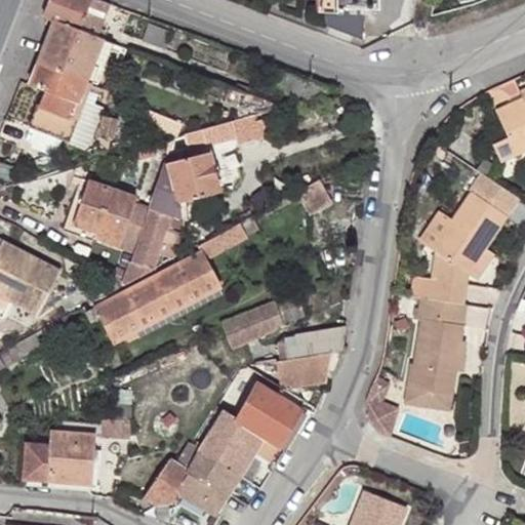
[(102,31),(112,3),(102,0),(52,0),(46,17),(57,22),(104,39),(106,33),(102,31)]
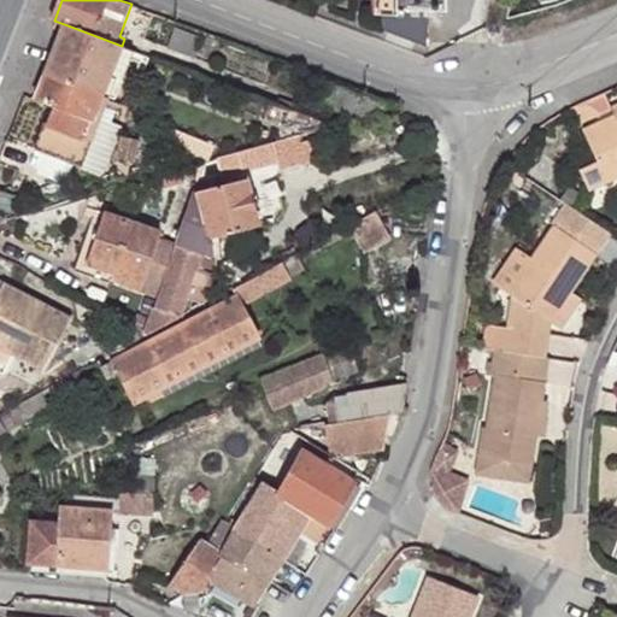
[(374,37),(418,56),(419,51),(427,21),(441,22),(441,0),(381,0),(377,28),(374,37)]
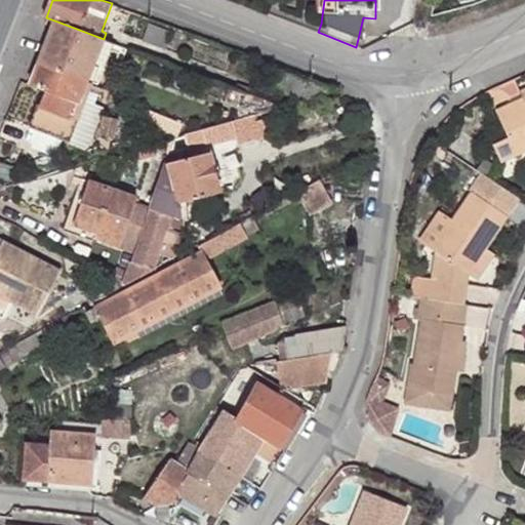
[(96,56),(104,39),(57,22),(41,63),(87,81),(88,78),(90,77),(94,66),(93,65),(96,56)]
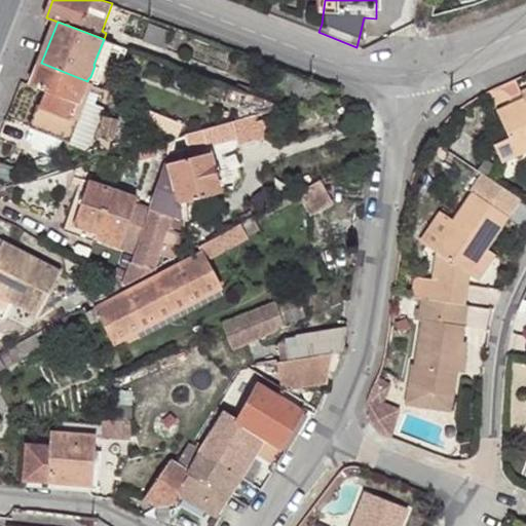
[(174,33),(151,24),(144,40),(167,49),(174,33)]
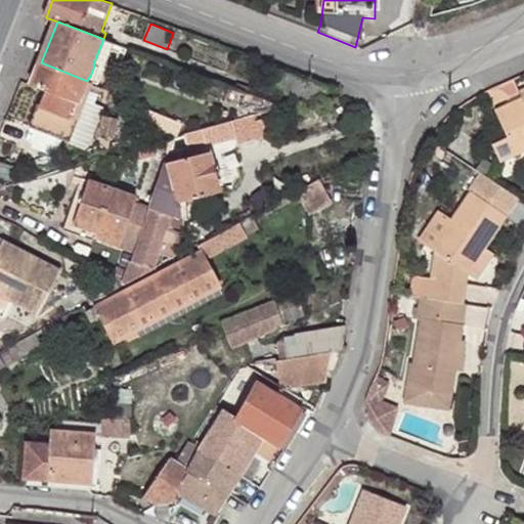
[(115,43),(103,39),(96,56),(107,60),(115,43)]
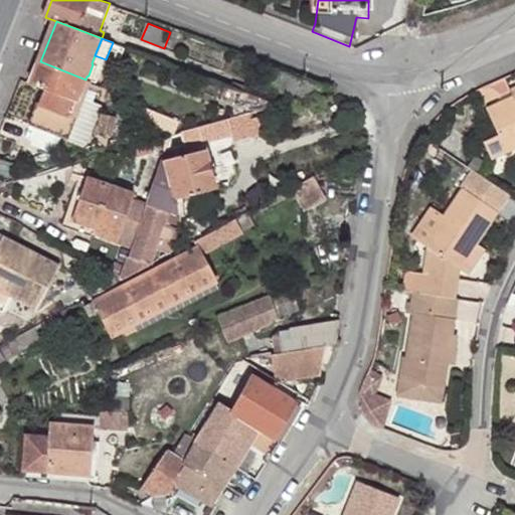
[(86,79),(40,61),(32,83),(44,88),(77,100),(86,79)]
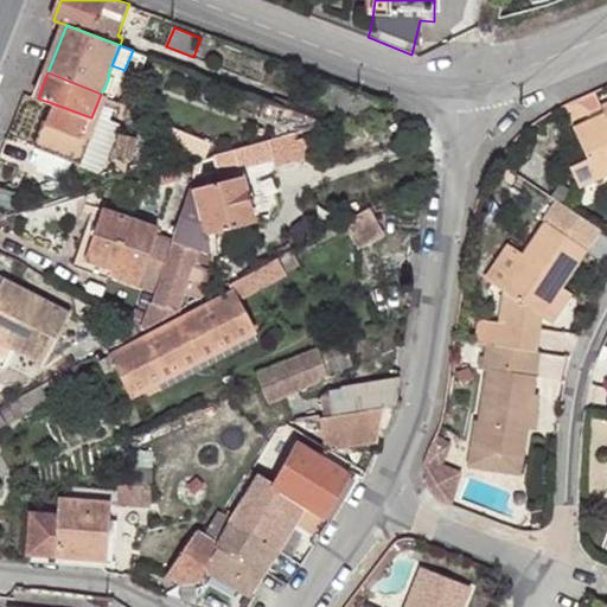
[(107,96),(101,94),(91,117),(98,120),(107,96)]
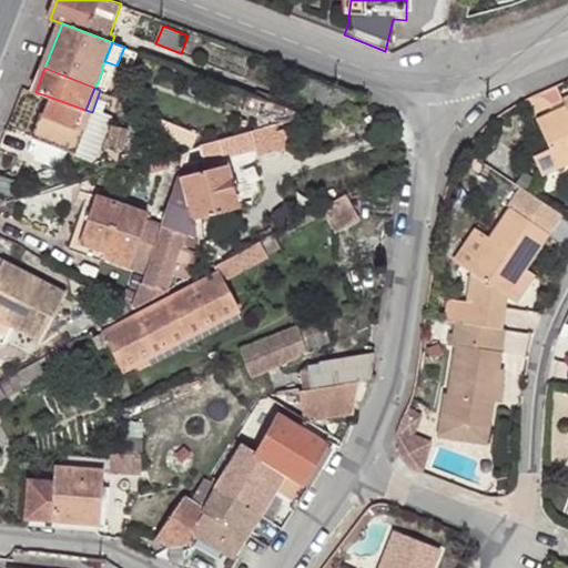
[(71,150),(85,110),(49,97),(34,135),(71,150)]
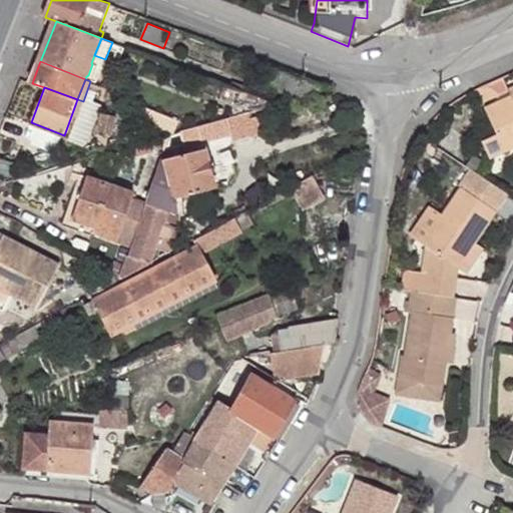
[(512,101),(511,97),(484,109),(496,135),(482,141),(489,158),(512,147),(512,101)]
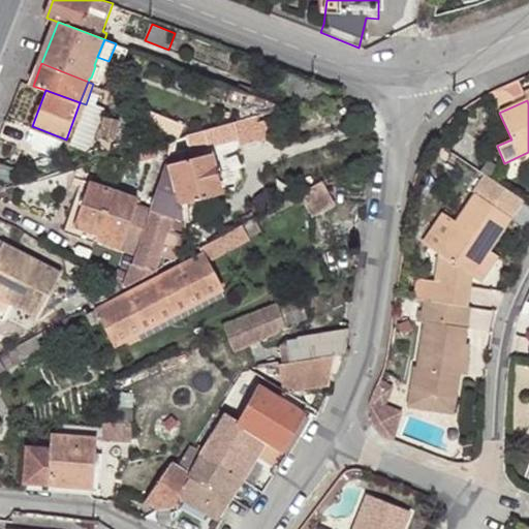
[(86,104),(80,102),(66,139),(71,142),(86,104)]
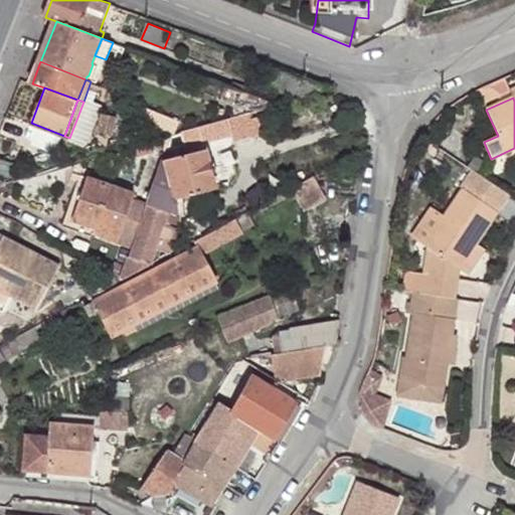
[(158,130),(164,115),(157,112),(152,127),(158,130)]
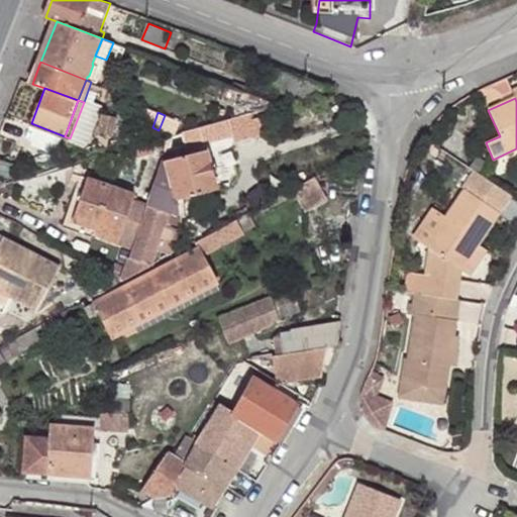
[(253,120),(250,114),(182,133),(187,148),(232,135),(236,144),(271,135),(265,117),(253,120)]
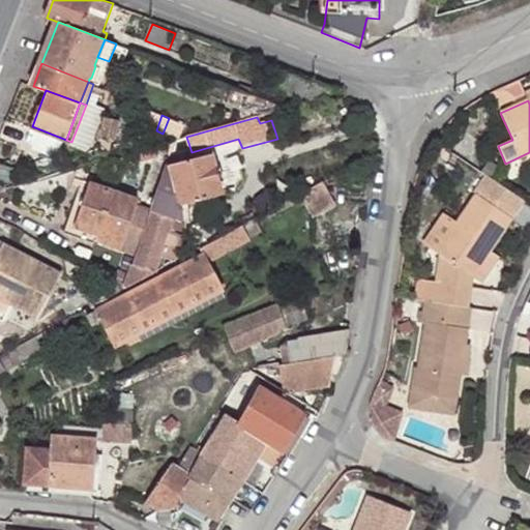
[(163,134),(179,139),(184,124),(169,118),(163,134)]
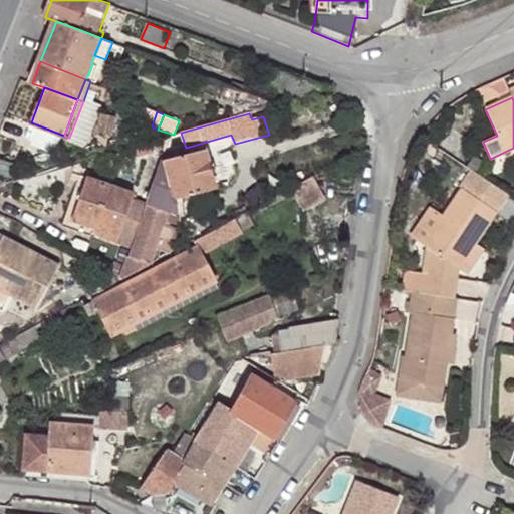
[(186,148),(181,133),(174,135),(172,136),(165,154),(186,148)]
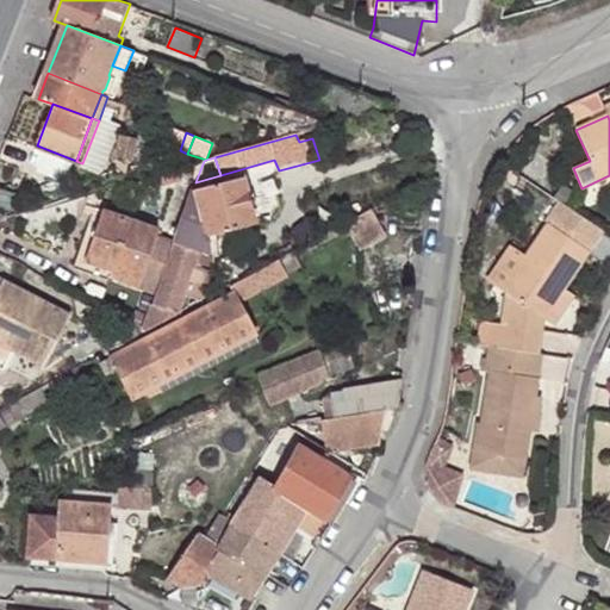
[(195,182),(204,161),(160,173),(163,187),(185,181),(185,176),(195,182)]
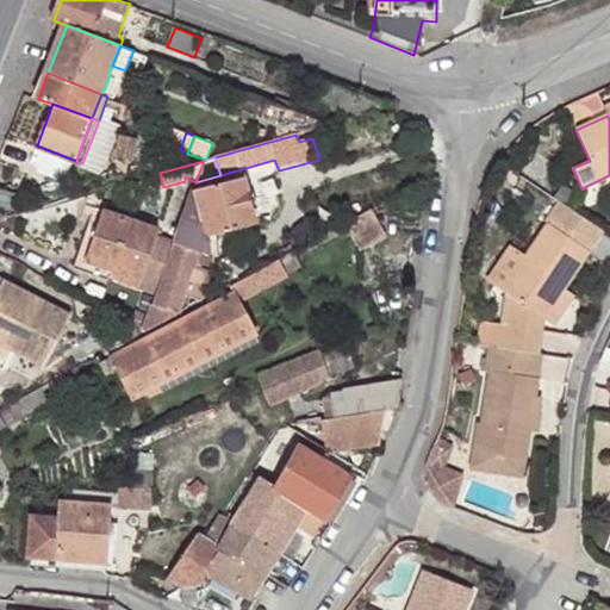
[(244,176),(193,188),(174,243),(157,292),(149,316),(147,323),(143,332),(178,313),(186,294),(203,300),(213,268),(215,268),(215,256),(213,255),(211,236),(256,224),(244,176)]
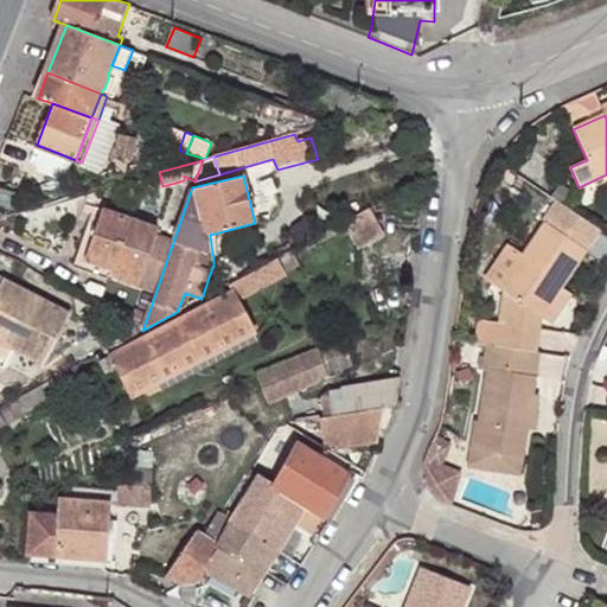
[(548,223),(587,250),(600,231),(561,204),(548,223)]
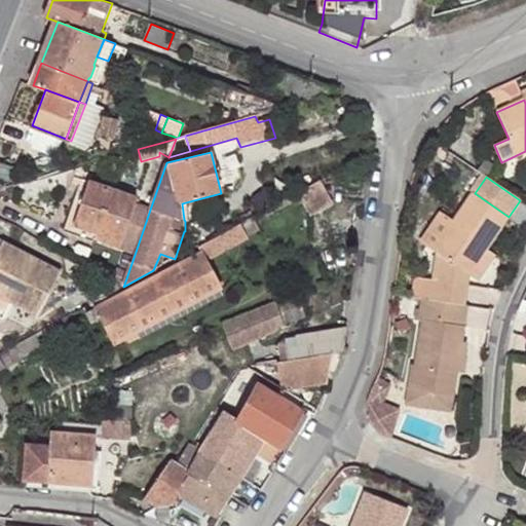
[(335,201),(323,179),(299,191),(312,215),(335,201)]
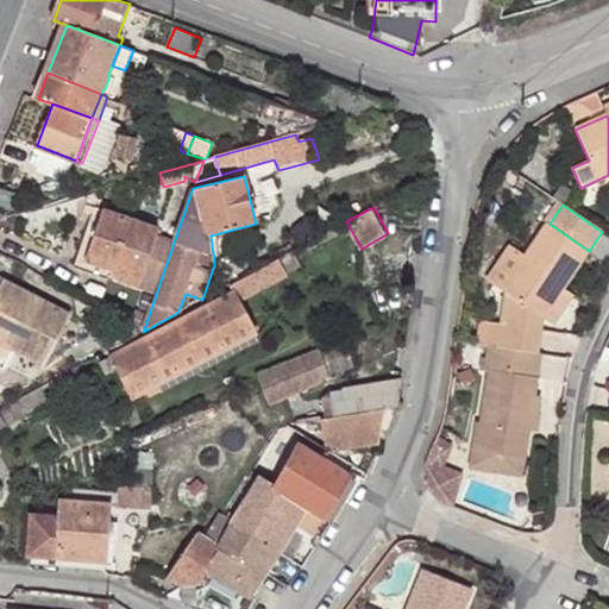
[(157,292),(174,243),(157,237),(158,230),(104,209),(96,230),(86,259),(115,271),(113,276),(157,292)]
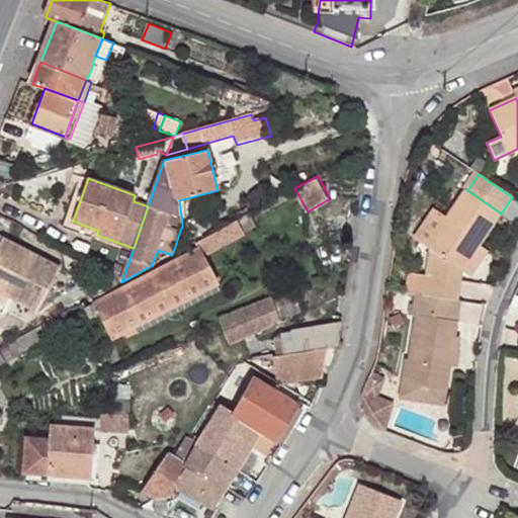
[(427,246),(430,249),(461,270),(479,245),(501,213),(467,190),(466,190),(447,218),(427,246)]
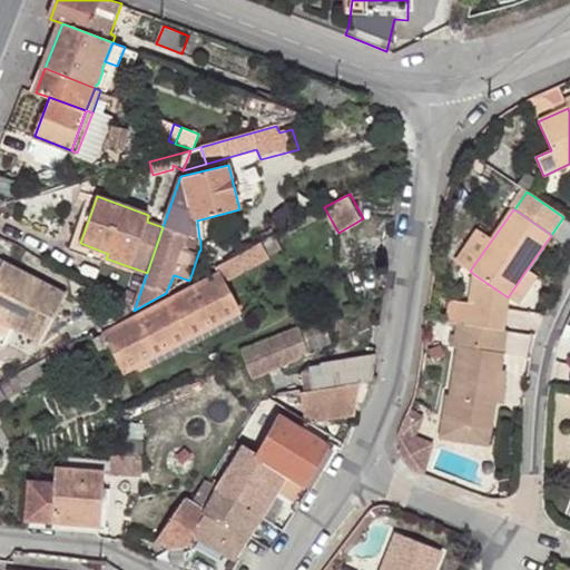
[(80,243),(90,215),(82,213),(69,249),(104,263),(106,258),(108,254),(80,243)]
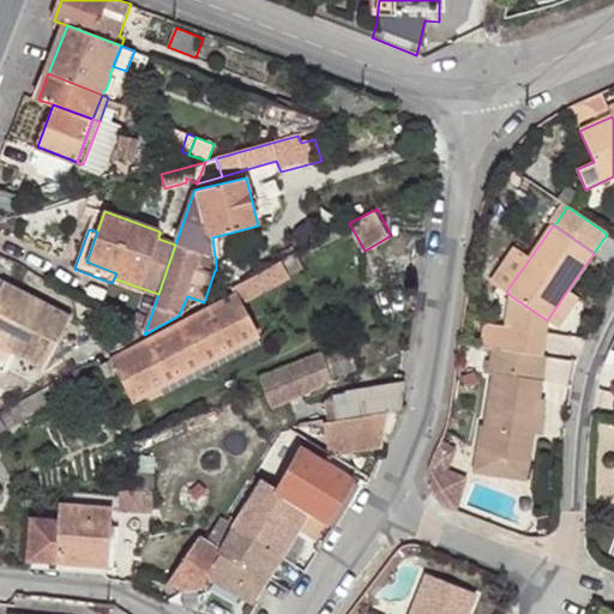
[(492,282),(506,292),(530,258),(515,247),(492,282)]
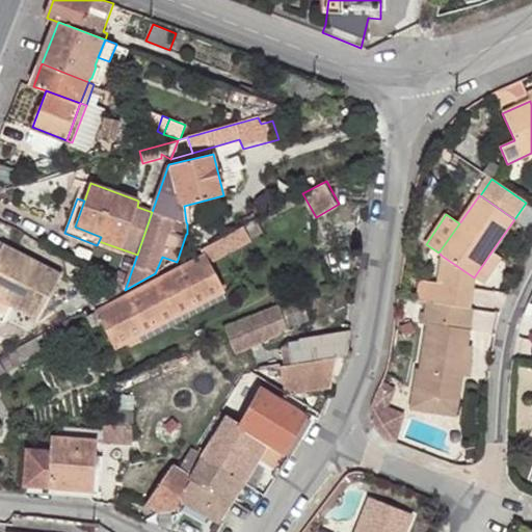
[(251,240),(243,225),(200,249),(204,257),(206,256),(209,262),(251,240)]
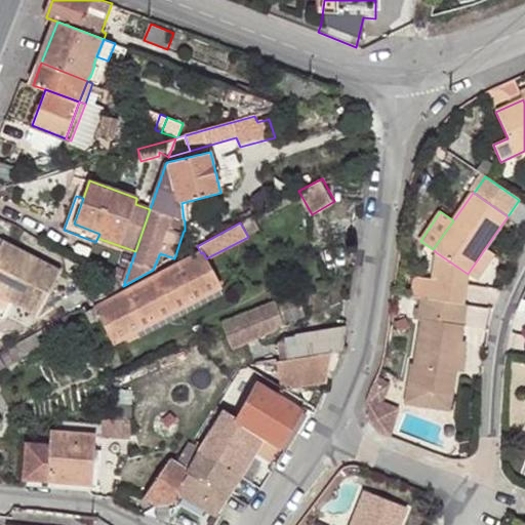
[(0,295),(13,303),(40,316),(63,272),(5,242),(0,250),(0,249),(0,295)]
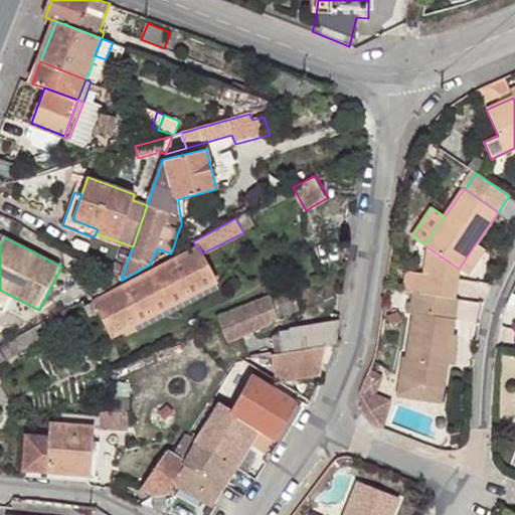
[(476,243),(459,269),(465,273),(482,247),(476,243)]
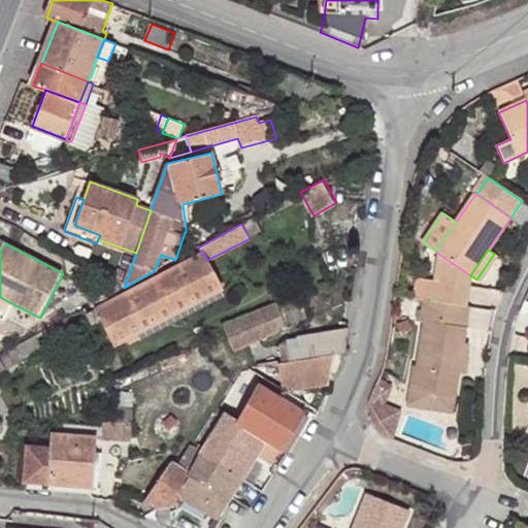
[(223,290),(207,260),(204,254),(202,255),(98,309),(102,319),(117,344),(223,290)]
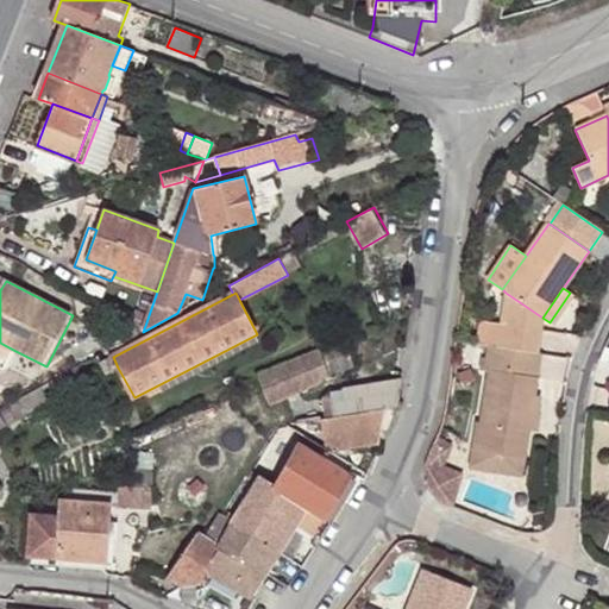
[(500,324),(540,331),(542,318),(506,293),(500,324)]
